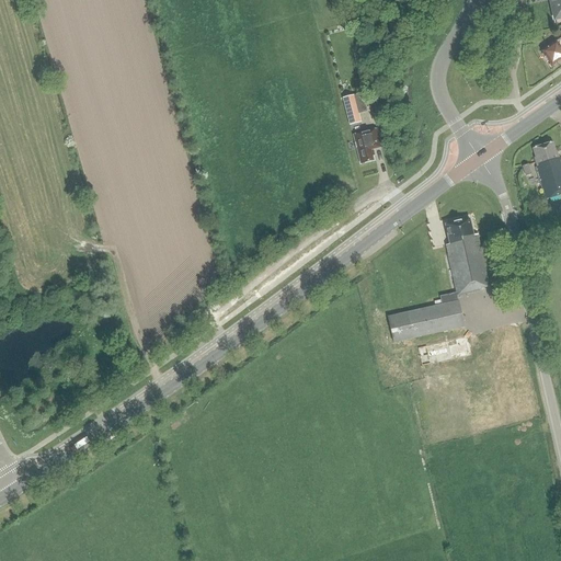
[(560,0),(550,0),(554,19),(560,16),(560,0)]
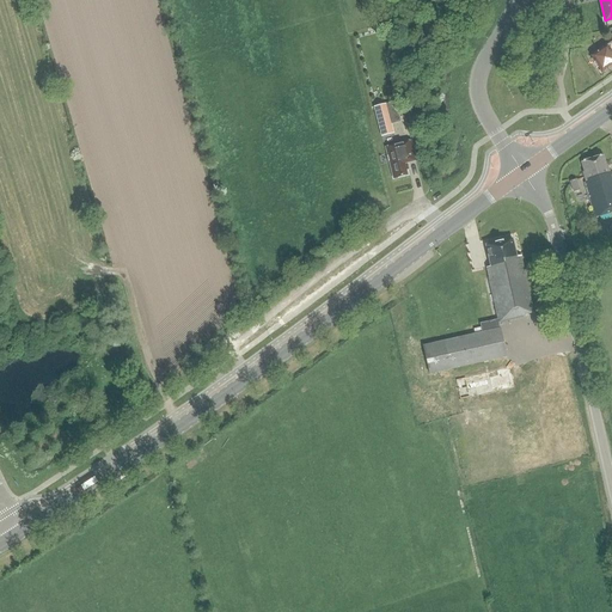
[(606,46),(591,56),(592,57),(591,60),(593,62),(594,62),(599,69),(599,71),(600,74),(605,72),(605,69),(611,63),(611,54),(611,53),(611,51),(611,35),(611,36),(611,37),(611,41),(606,46)]
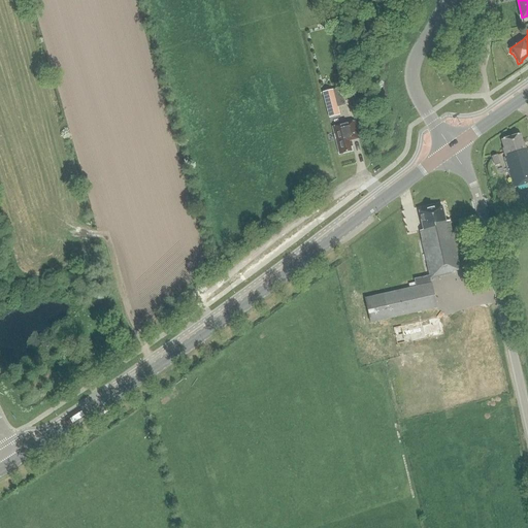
[(339,114),(337,107),(343,105),(339,89),(323,92),(329,118),(339,114)]
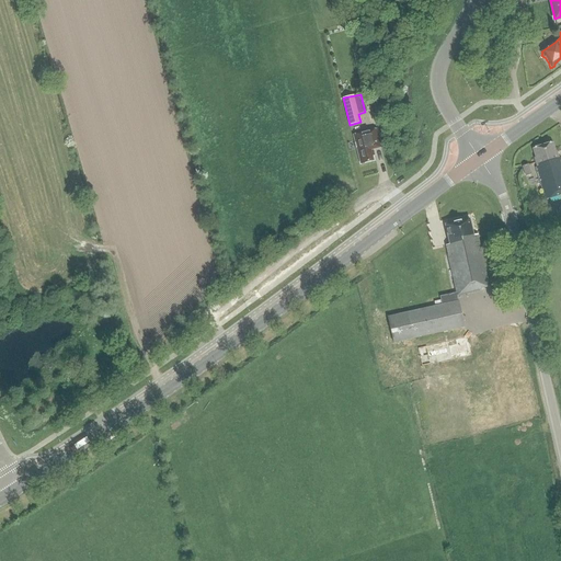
[(381,148),(377,129),(353,135),(361,164),(374,161),(373,156),(374,156),(373,150),(381,148)]
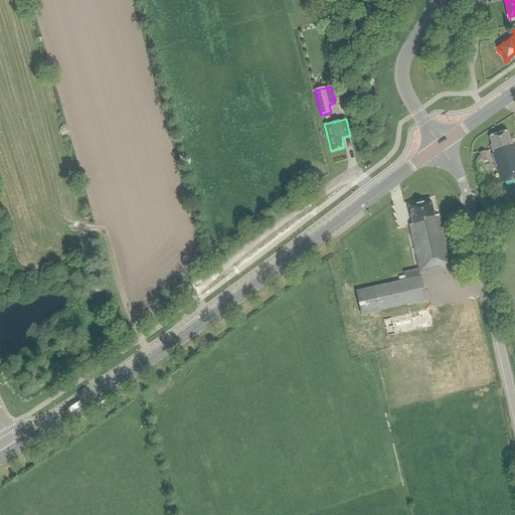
[(514,178),(514,147),(514,145),(513,146),(511,140),(510,140),(507,131),(489,137),(493,147),(492,148),(494,153),(490,155),(500,183),(514,178)]
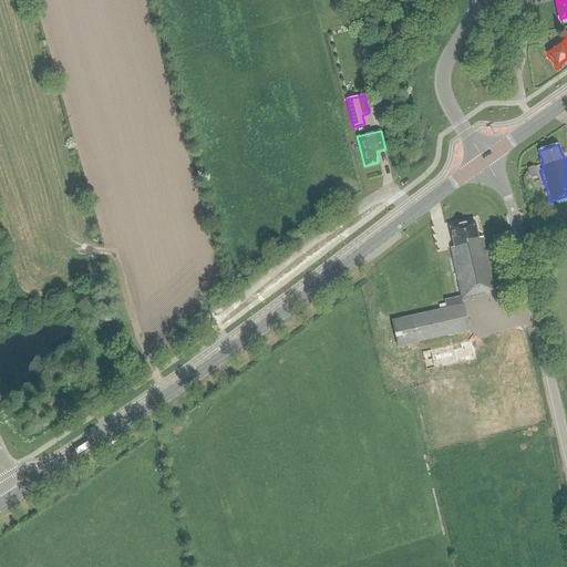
[(527,167),(531,178),(537,176),(534,166),(527,167)]
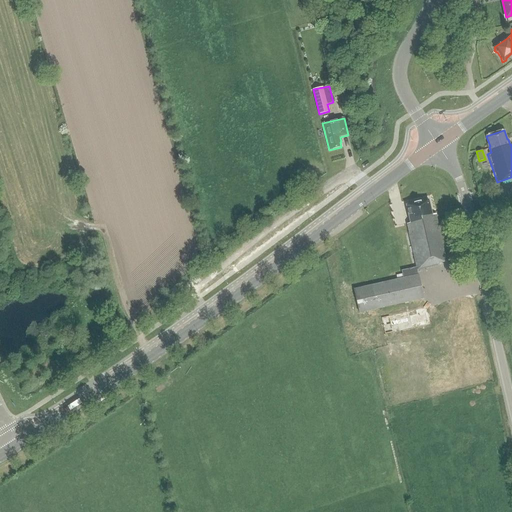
[(410,223),(406,224),(395,226),(397,235),(408,232),(416,267),(401,271),(403,279),(354,290),(359,313),(378,308),(423,298),(417,270),(438,265),(438,264),(446,262),(435,214),(432,215),(428,200),(406,205),(410,223)]
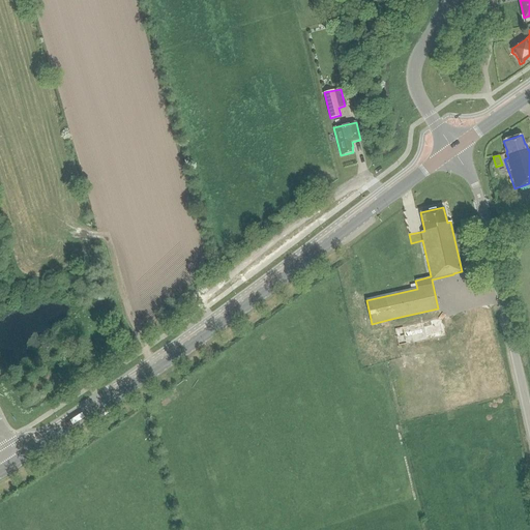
[(395,346),(443,336),(440,318),(393,327),(394,335),(394,336),(395,346)]
